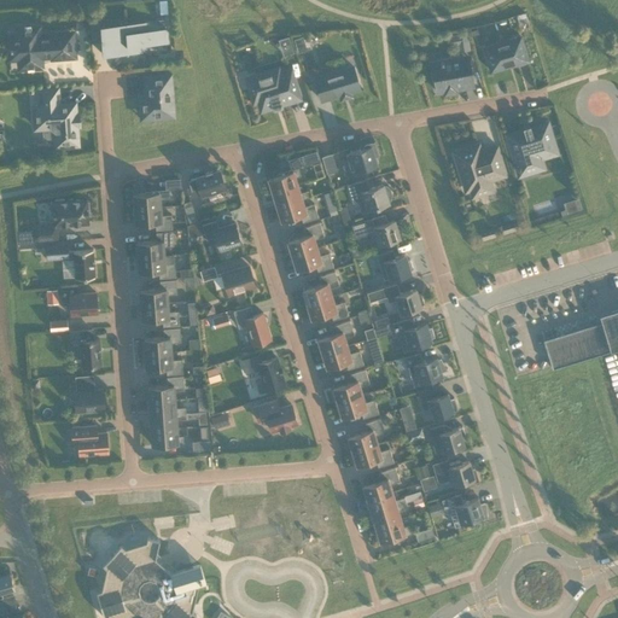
[(165,42),(165,28),(145,30),(145,22),(126,23),(126,19),(105,22),(106,24),(99,24),(101,54),(116,53),(116,51),(132,50),(132,52),(146,51),(146,44),(165,42)]
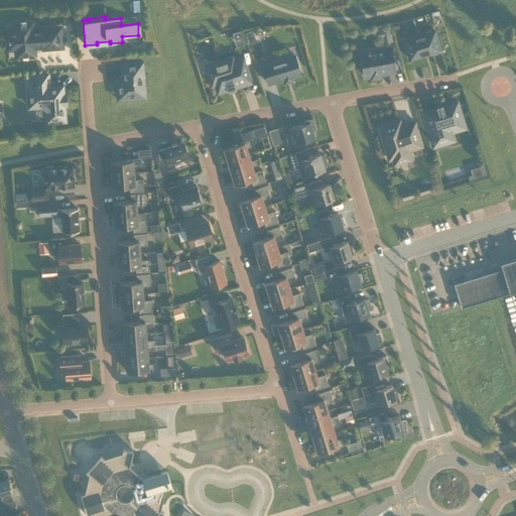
[(42,29),(43,31),(31,32),(31,24),(17,25),(18,30),(15,30),(15,33),(8,34),(9,47),(16,47),(16,55),(33,54),(32,46),(44,45),(44,47),(60,46),(59,28),(42,29)]
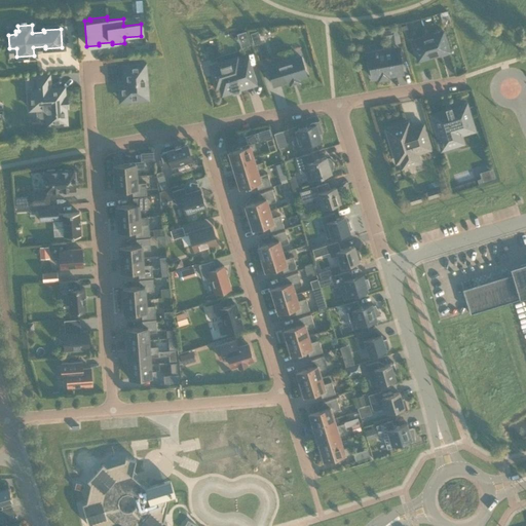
[(238,40),(248,37),(246,31),(236,34),(238,40)]
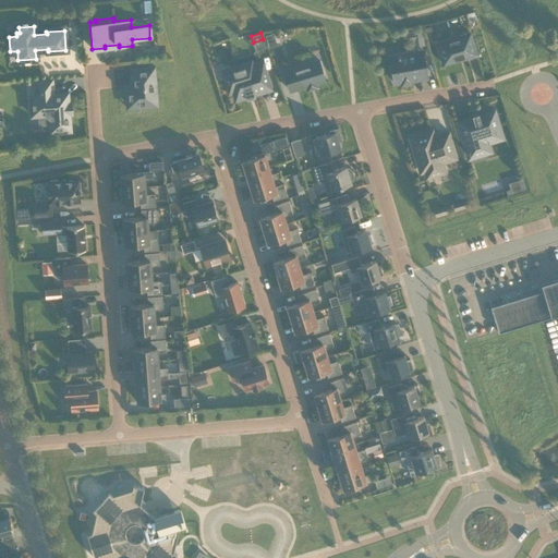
[(268,44),(276,41),(274,33),(265,35),(268,44)]
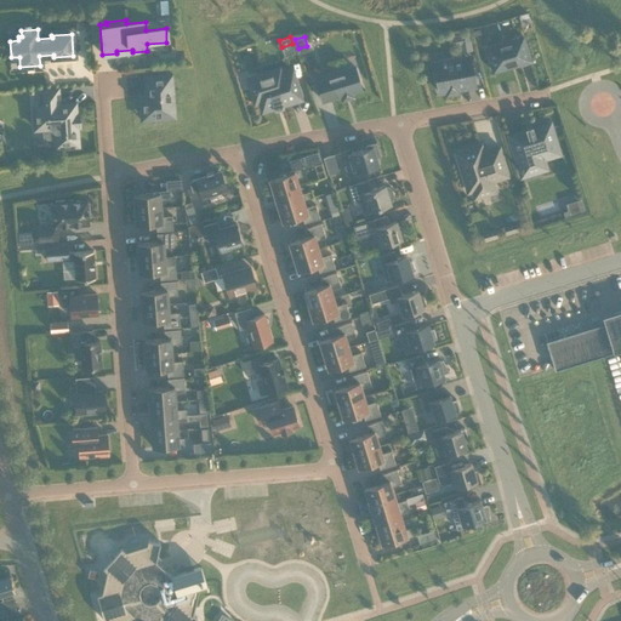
[(485,47),(493,72),(507,67),(506,66),(516,62),(516,64),(530,60),(523,36),(508,40),(510,43),(500,46),(500,44),(485,47)]
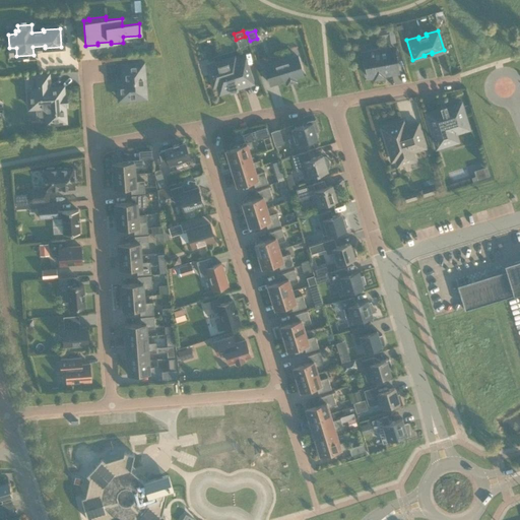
[(373,76),(374,78),(374,79),(383,77),(383,74),(397,72),(393,48),(363,54),(367,77),(373,76)]
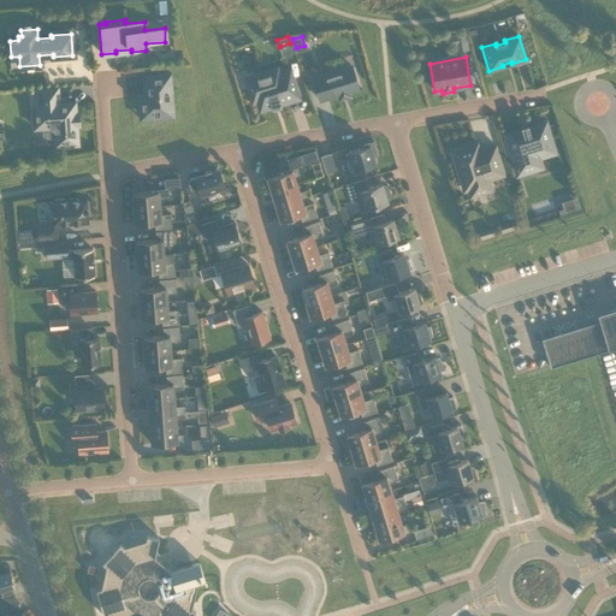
[(359,87),(353,67),(313,80),(319,99),(359,87)]
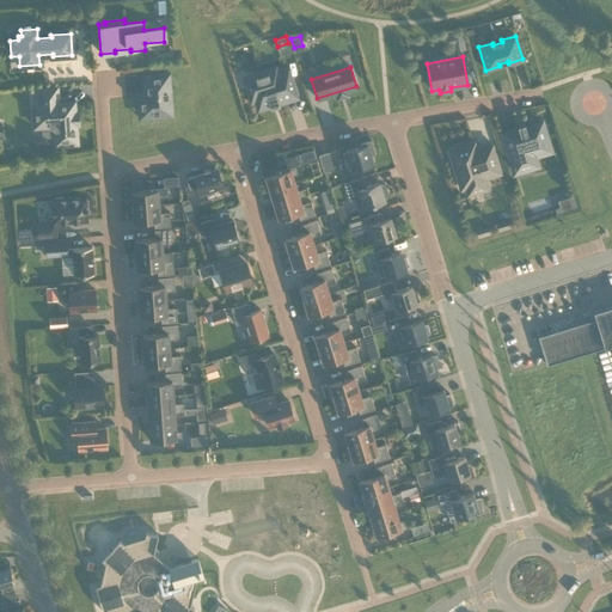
[(276,73),(275,68),(245,78),(252,101),(257,99),(259,109),(269,105),(270,108),(271,108),(280,105),(281,104),(280,102),(297,97),(287,69),(276,73)]
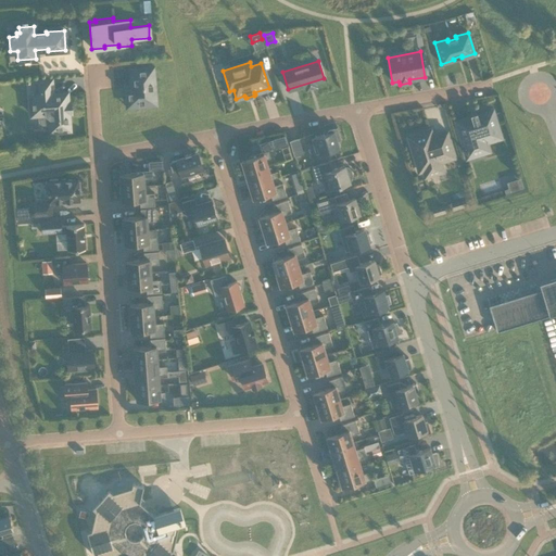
[(153,66),(129,68),(130,83),(124,84),(125,108),(156,104),(153,66)]
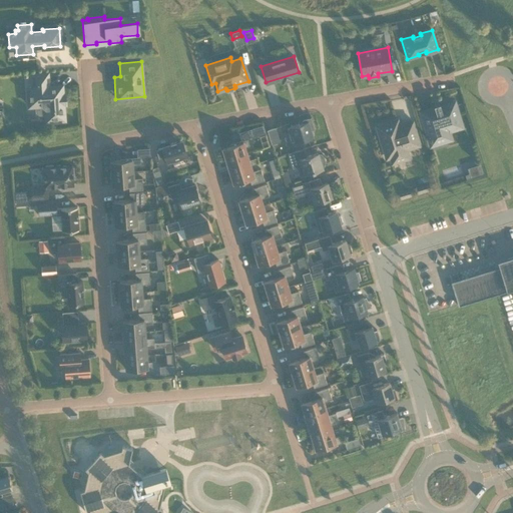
[(32,74),(33,87),(27,88),(28,106),(40,105),(44,109),(45,121),(63,120),(62,103),(64,103),(63,95),(61,95),(61,86),(48,87),(47,73),(32,74)]
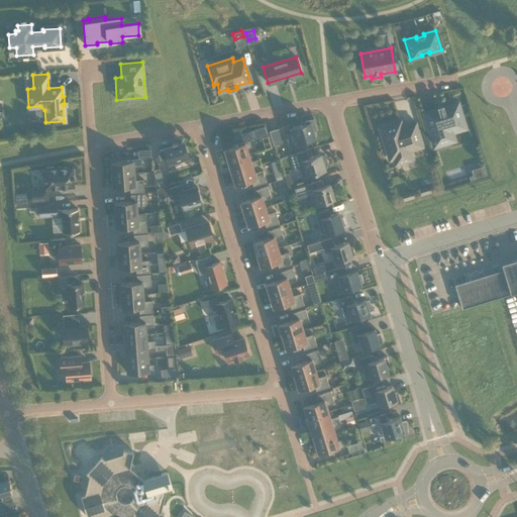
[(457,103),(444,107),(443,104),(437,106),(438,109),(425,113),(434,145),(454,139),(451,131),(464,127),(457,103)]
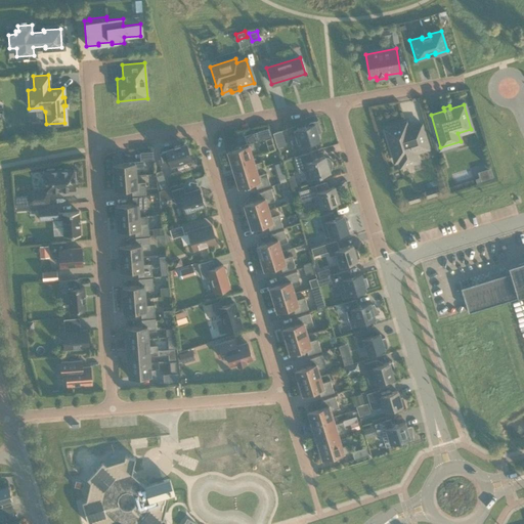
[(293,130),(298,145),(319,138),(317,132),(320,132),(317,121),(308,124),(309,126),(293,130)]
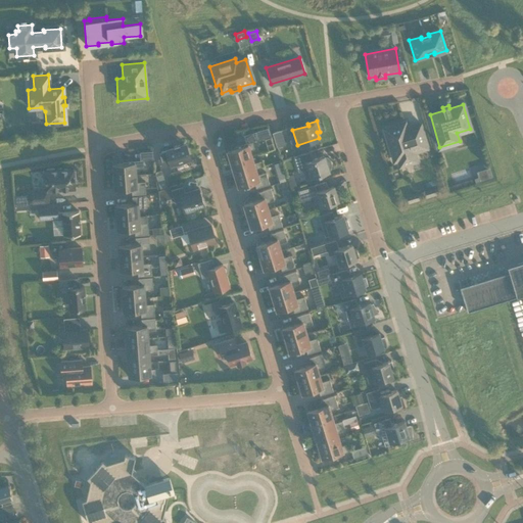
[(385,129),(394,160),(398,159),(400,165),(416,160),(414,151),(427,147),(420,125),(407,129),(405,124),(385,129)]
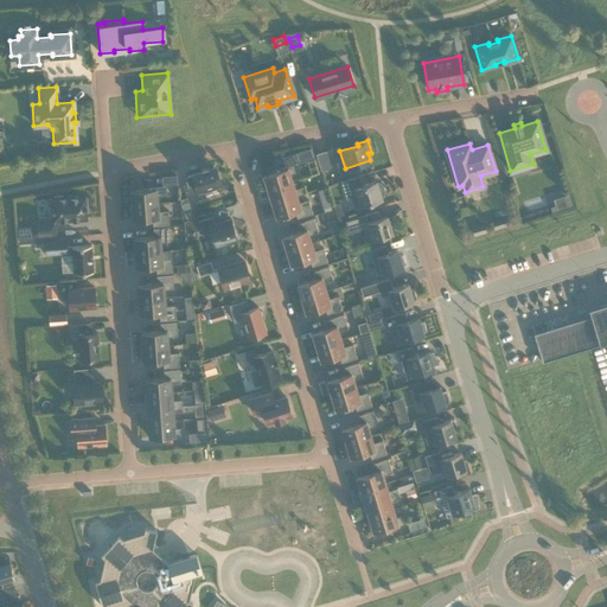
[(295,154),(298,161),(313,157),(311,149),(295,154)]
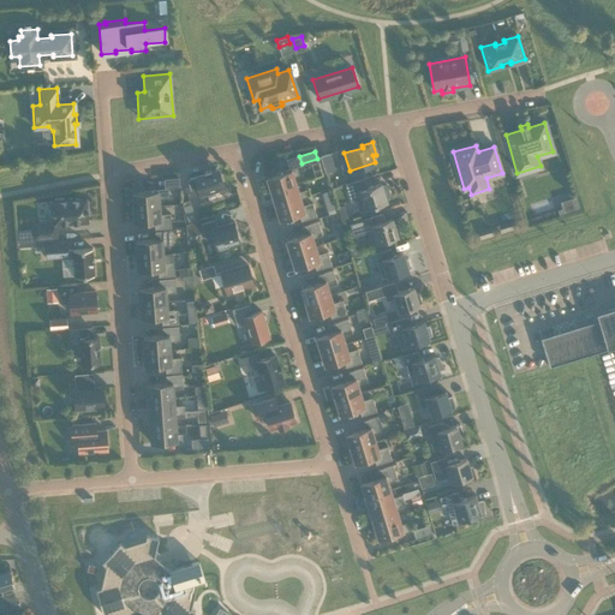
[(321,156),(326,173),(335,171),(329,154),(321,156)]
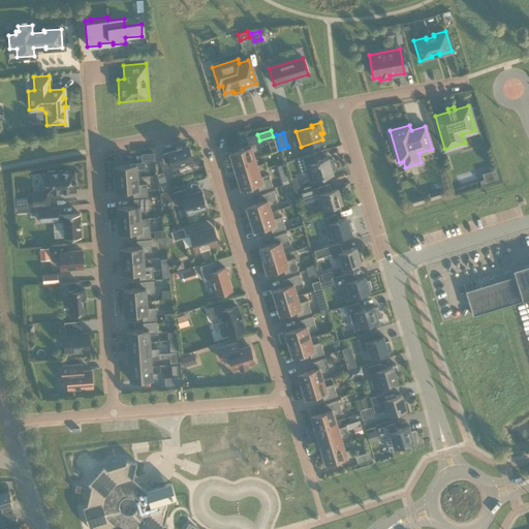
[(229,153),(234,164),(254,158),(252,151),(256,150),(255,144),(242,148),(243,149),(229,153)]
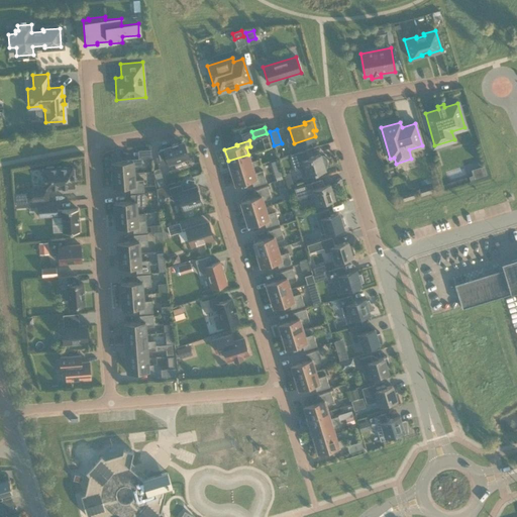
[(168,163),(168,165),(188,159),(183,143),(177,144),(177,143),(171,144),(171,146),(164,148),(166,154),(156,158),(159,166),(168,163)]
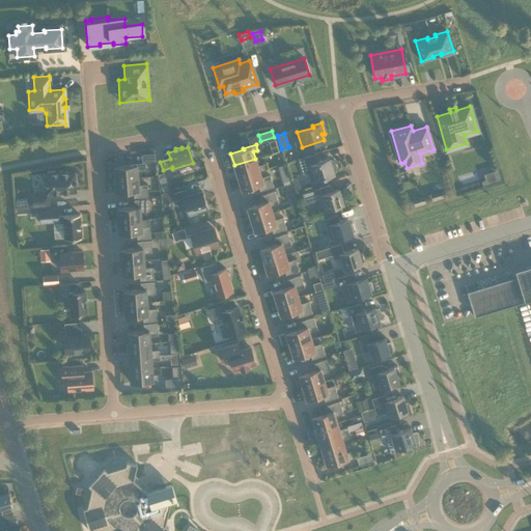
[(330,161),(330,159),(316,163),(314,155),(299,159),(304,173),(308,172),(312,183),(324,179),(323,176),(334,173),(333,171),(335,171),(336,168),(336,165),(334,162),(332,160),(330,161)]
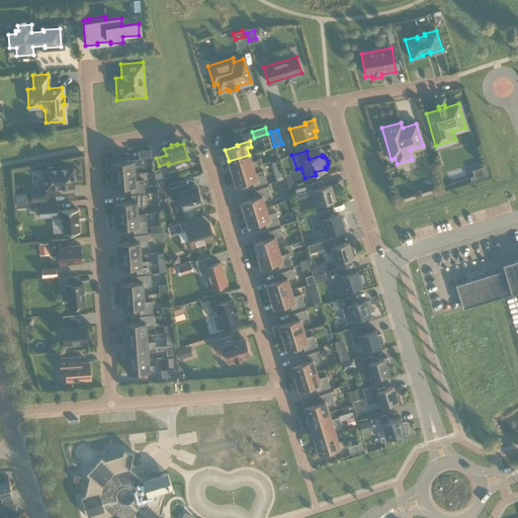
[(251,162),(249,155),(229,161),(232,173),(261,164),(259,159),(251,162)]
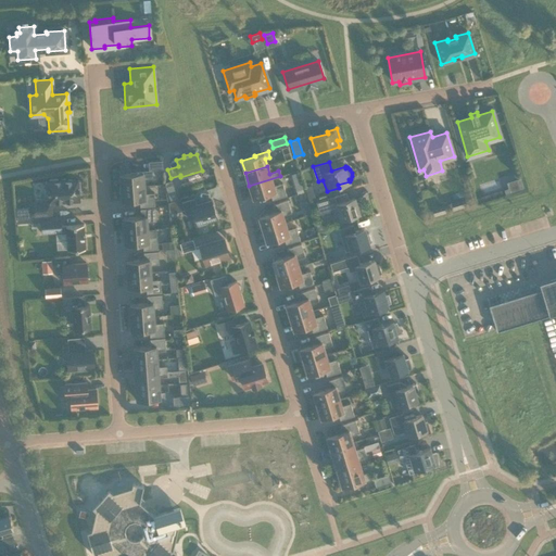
[(119,174),(121,187),(143,185),(143,178),(149,177),(148,171),(136,172),(136,173),(119,174)]
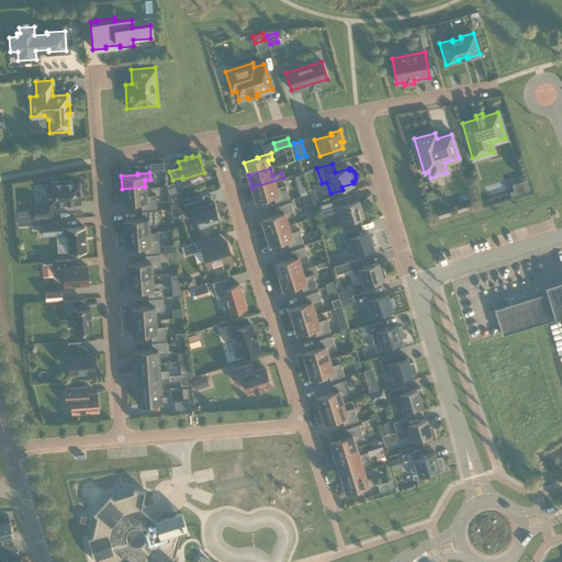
[(283,178),(251,188),(256,201),(273,195),(276,202),(290,198),(285,186),(277,188),(274,181),(283,178)]
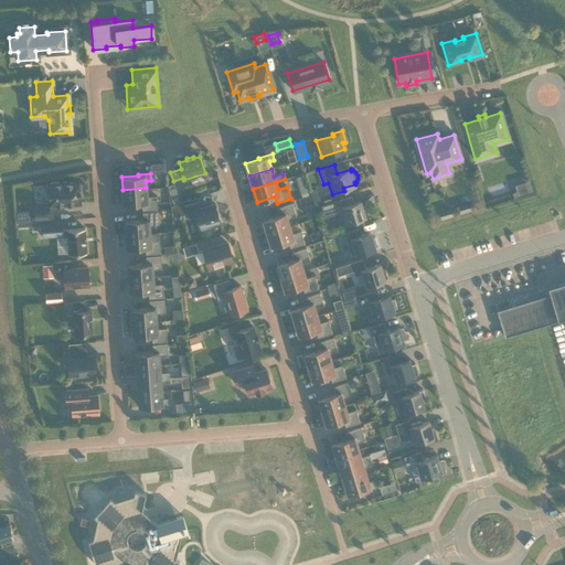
[(49,196),(50,205),(81,203),(80,193),(82,192),(82,184),(78,184),(78,182),(59,183),(59,181),(50,182),(50,184),(45,184),(46,196),(49,196)]
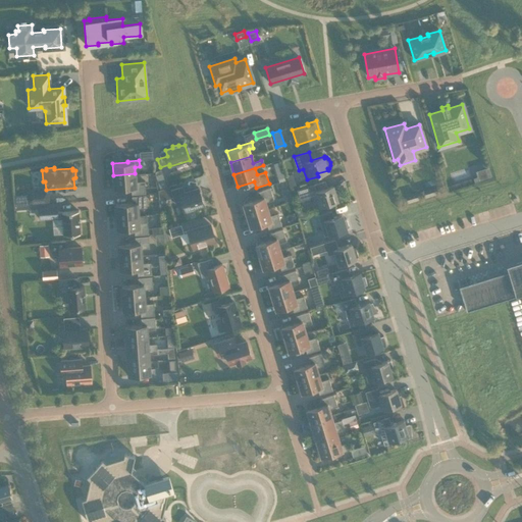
[(135,173),(113,175),(114,189),(131,188),(132,194),(145,193),(145,180),(136,181),(135,173)]
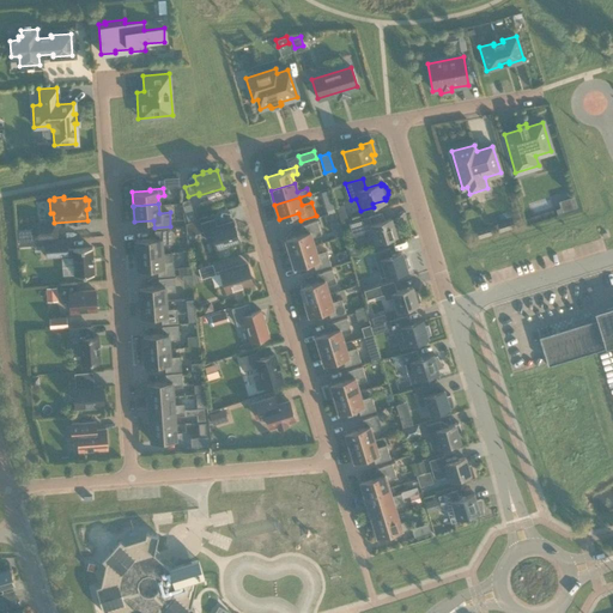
[(188,222),(196,218),(193,210),(184,212),(188,222)]
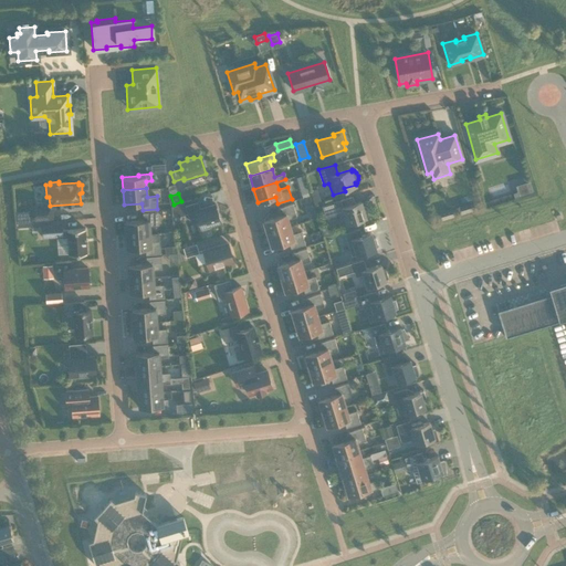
[(318,195),(312,197),(314,203),(321,201),(318,195)]
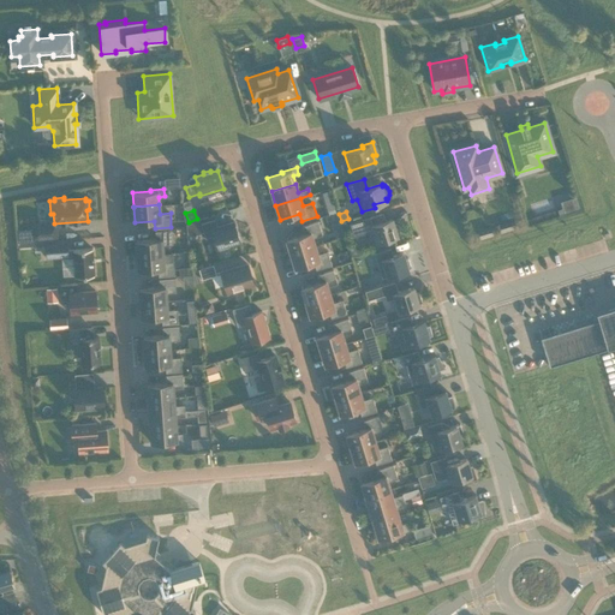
[(377,242),(398,236),(396,234),(400,233),(398,224),(394,225),(392,219),(384,221),(382,213),(350,224),(353,237),(374,231),(377,242)]
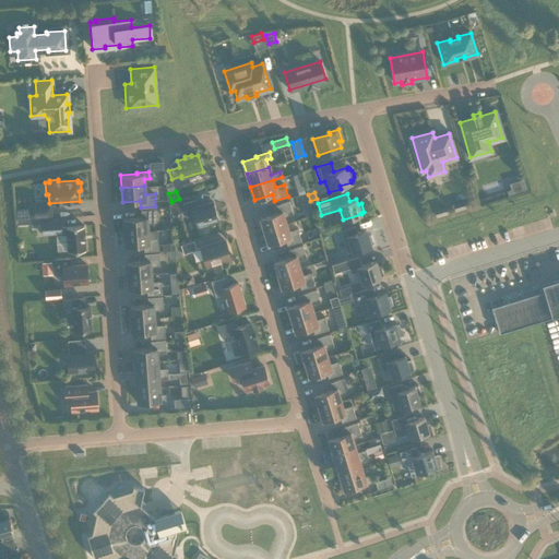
[(217,219),(212,202),(197,206),(194,200),(182,203),(185,212),(191,210),(195,226),(217,219)]
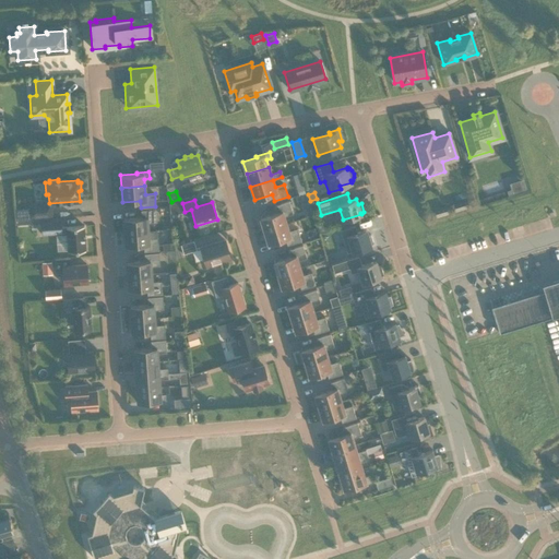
[(170,213),(181,210),(179,201),(169,203),(170,213)]
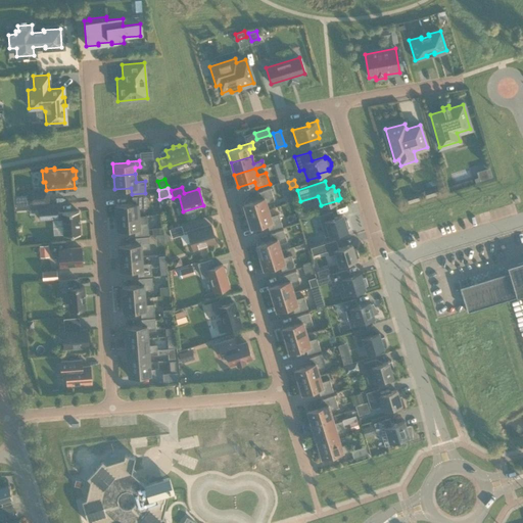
[(243,203),(247,216),(268,209),(266,202),(274,200),(271,188),(257,192),(259,199),(243,203)]
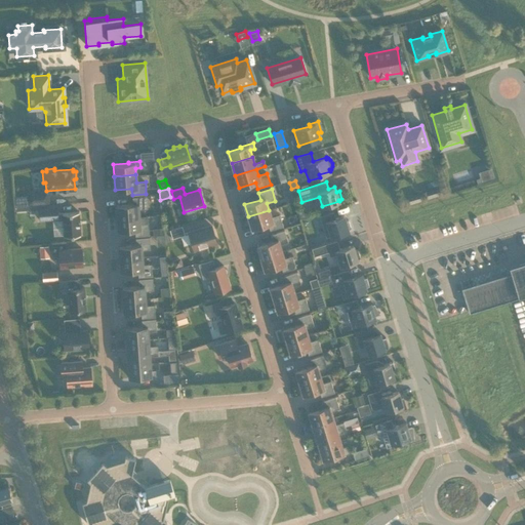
[(438,189),(426,192),(428,198),(439,194),(438,189)]
